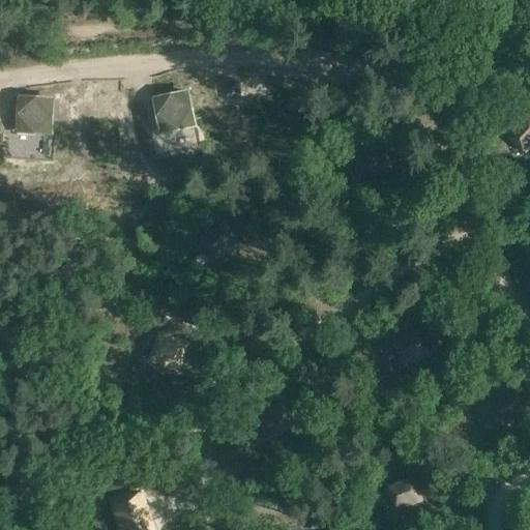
[(240,81),(224,82),(225,95),(228,95),(229,101),(238,101),(237,94),(241,94),(240,81)]
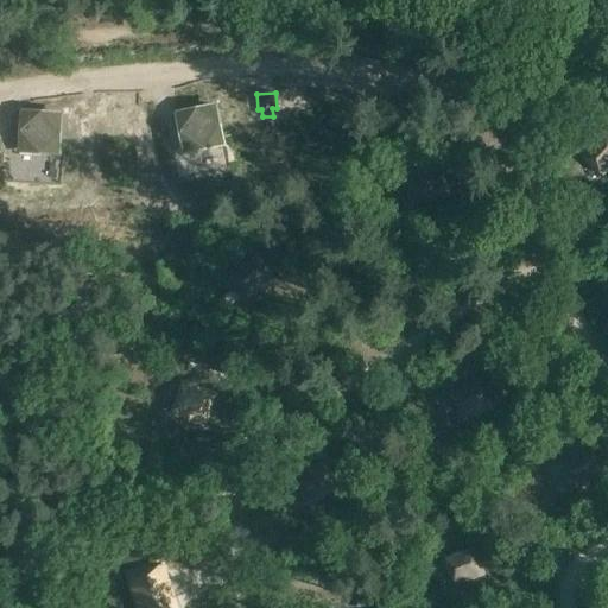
[(216,107),(177,114),(184,153),(223,145),(216,107)]
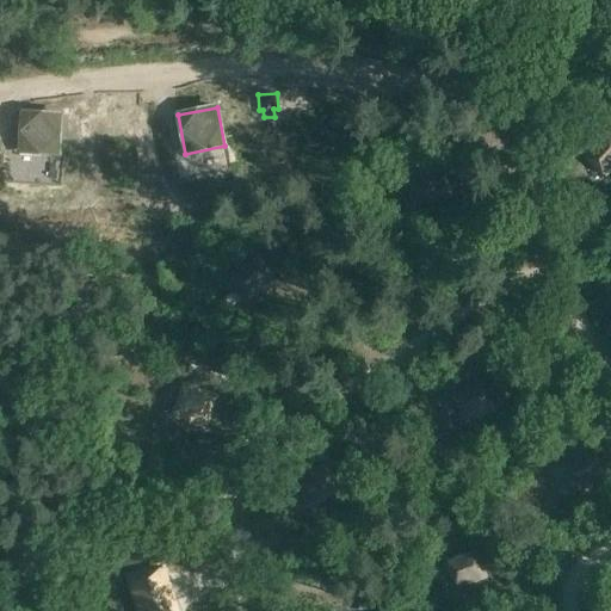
[(610,173),(610,136),(606,131),(584,155),(606,178),(610,173)]
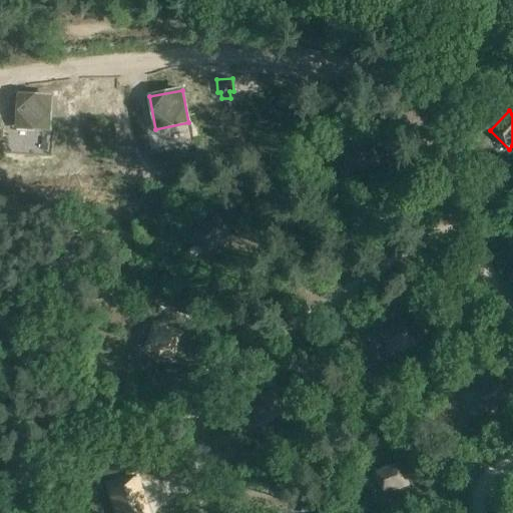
[(384,164),(378,137),(351,143),(357,170),(384,164)]
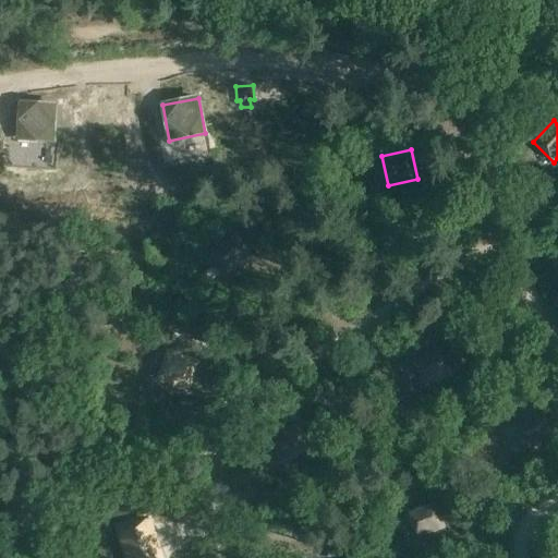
[(63,152),(29,166),(44,198),(77,184),(63,152)]
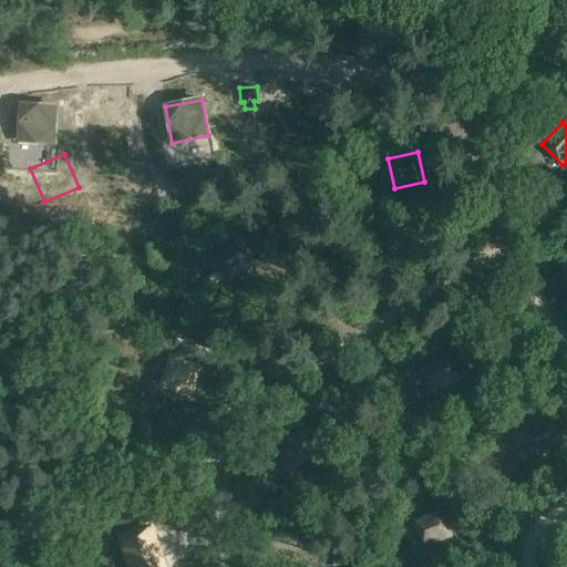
[(257,261),(239,238),(216,255),(233,279),(257,261)]
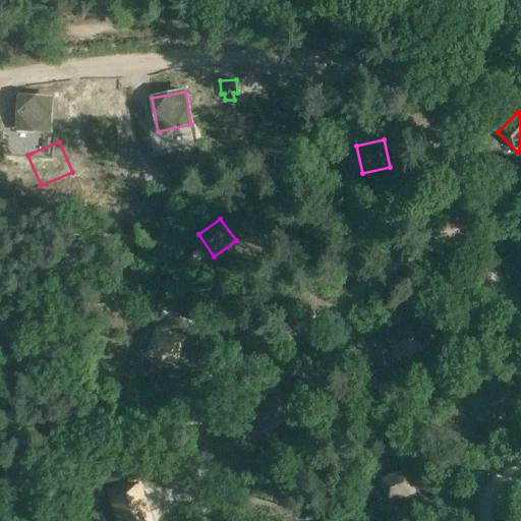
[(424,351),(411,325),(384,338),(397,364),(424,351)]
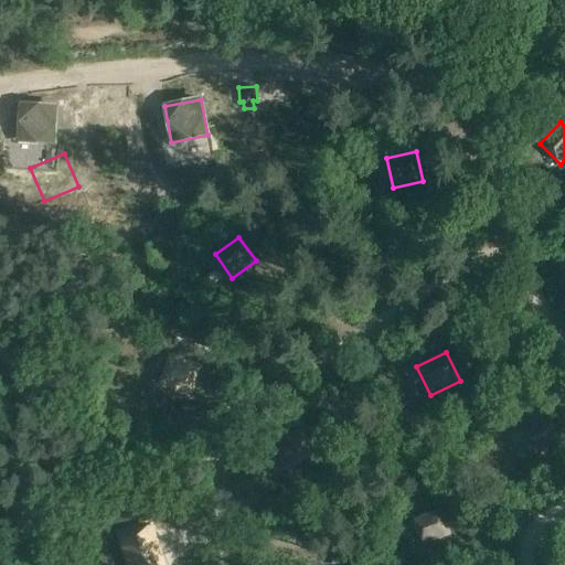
[(199,366),(170,355),(159,383),(188,394),(199,366)]
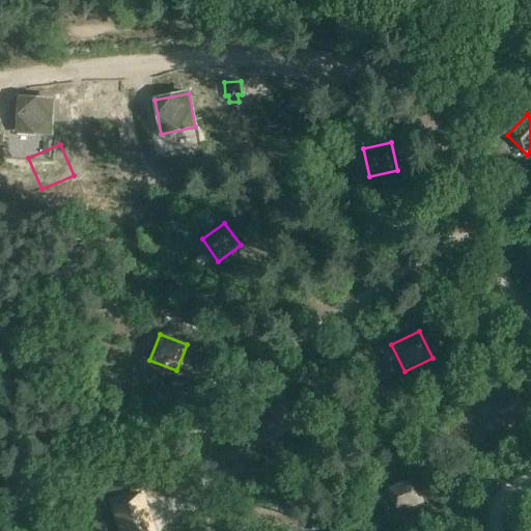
[(527,419),(518,393),(490,403),(499,428),(527,419)]
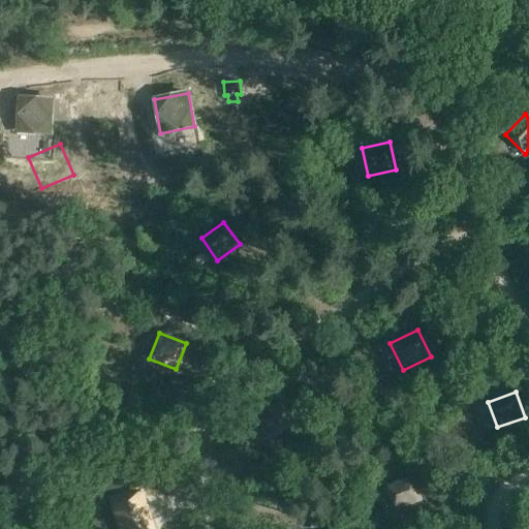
[(296,427),(281,402),(254,417),(268,442),(296,427)]
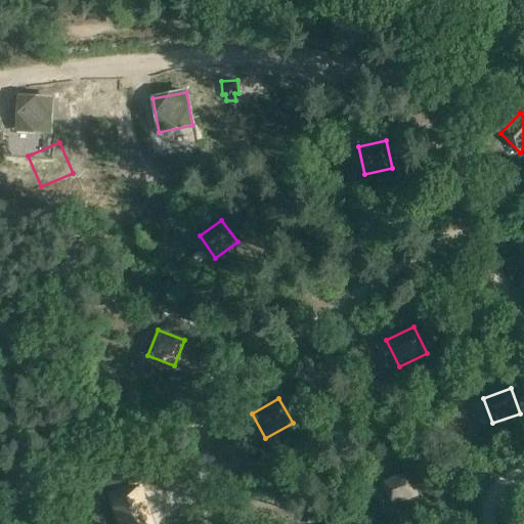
[(419,497),(408,471),(381,481),(391,508),(419,497)]
